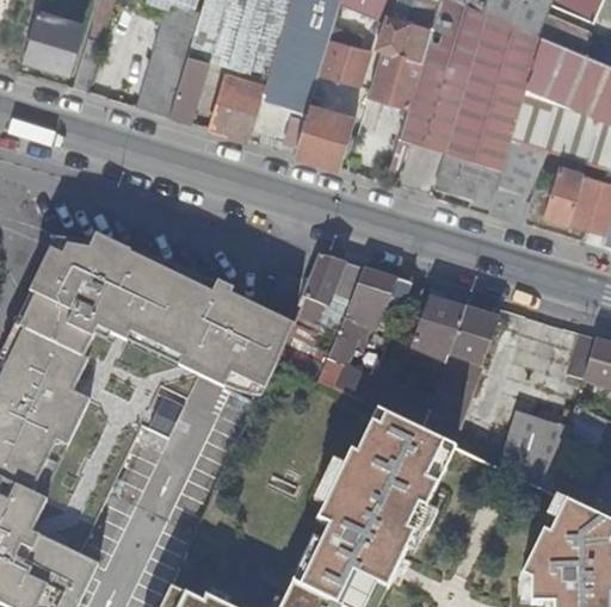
[(98,0),(72,87),(85,91),(112,0),(98,0)]
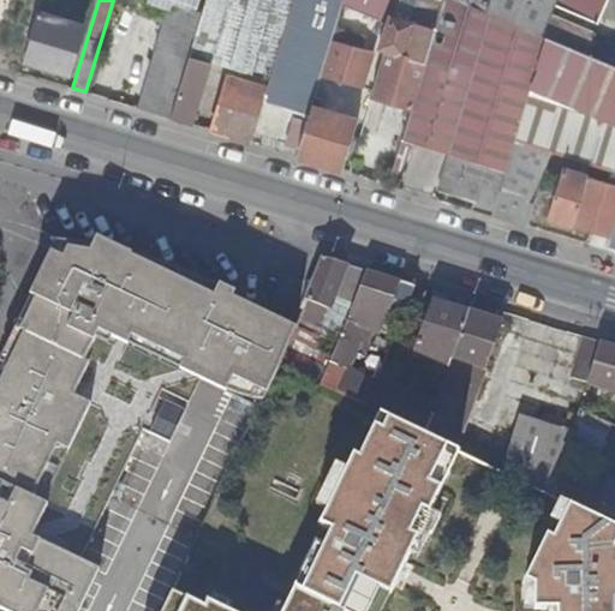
[(202,0),(199,12),(190,46),(212,53),(268,72),(288,0),(202,0)]
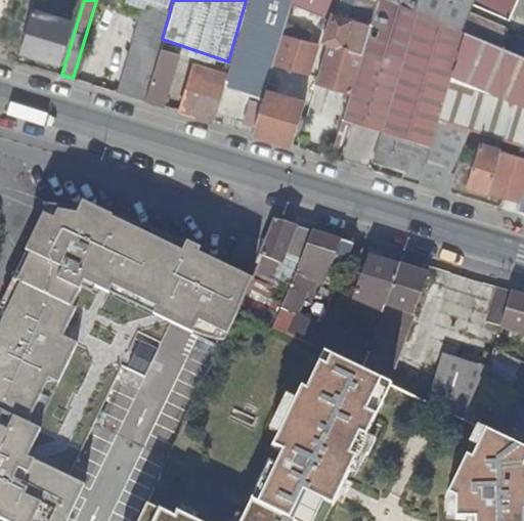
[(256,97),(261,98),(265,87),(271,63),(280,33),(290,2),(285,0),(246,0),(228,61),(227,66),(216,104),(251,116),(256,97)]
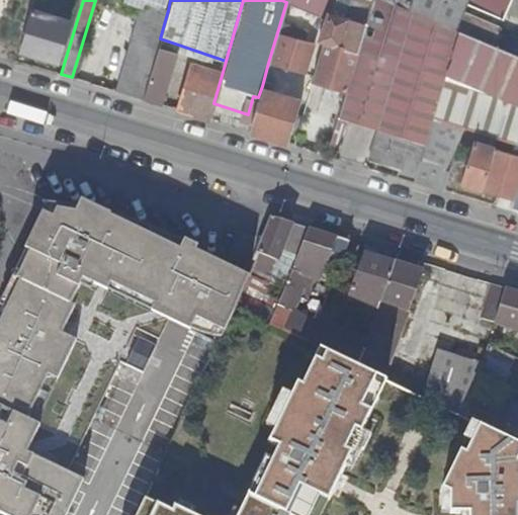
[(312,79),(344,89),(363,23),(344,17),(349,0),(281,0),(286,2),(324,18),(318,39),(323,41),(312,79)]
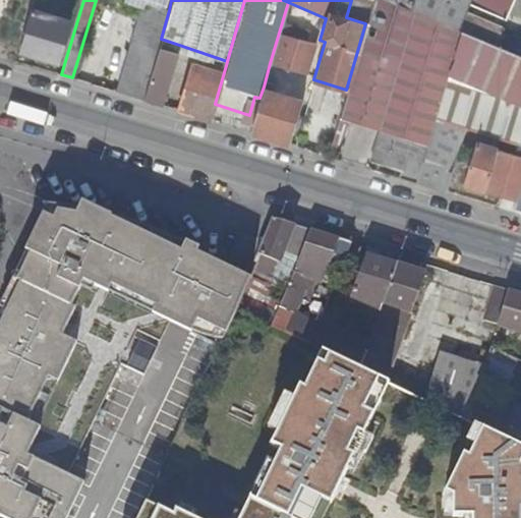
[(520,54),(495,44),(392,0),(372,0),(365,23),(346,90),(339,114),(370,125),(361,157),(400,169),(405,154),(396,150),(400,135),(426,145),(435,117),(450,70),(520,100),(520,54)]
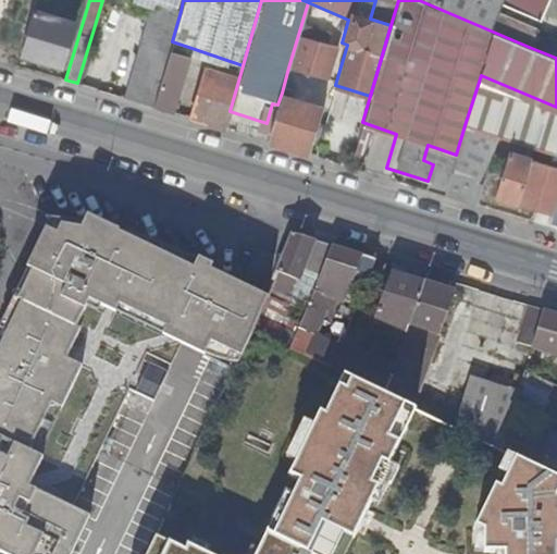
[(375,0),(370,19),(391,25),(398,0),(375,0)]
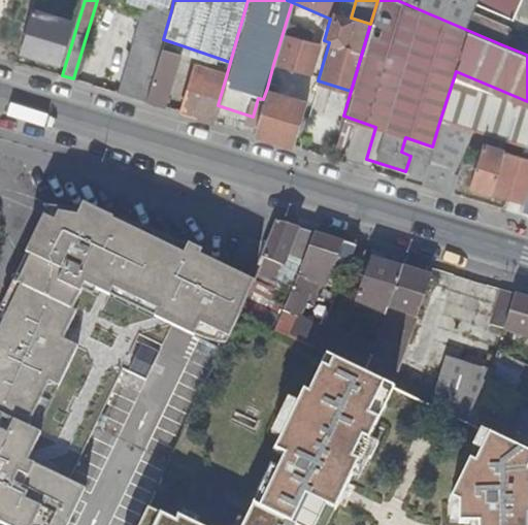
[(397,0),(501,44),(510,26),(473,9),(476,3),(514,19),(517,10),(515,0),(397,0)]
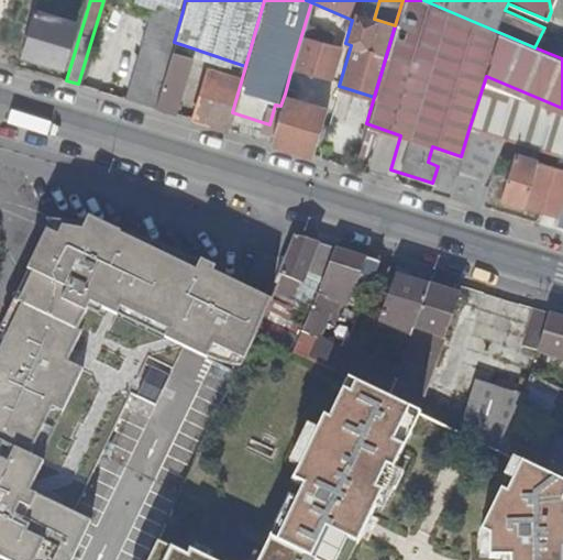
[(153,2),(124,98),(154,107),(174,42),(183,11),(153,2)]
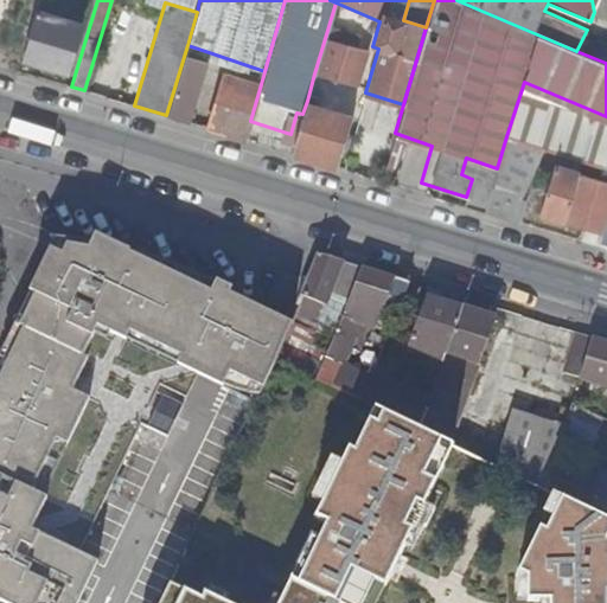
[(81,23),(36,10),(20,59),(65,72),(81,23)]
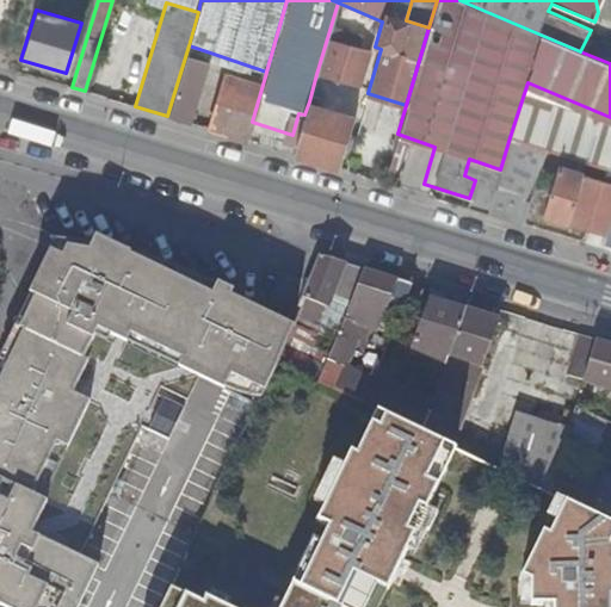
[(366,50),(327,38),(316,74),(356,86),(366,50)]
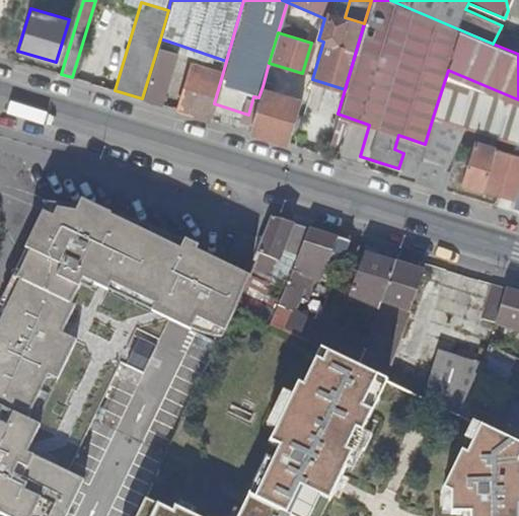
[(160,39),(142,98),(160,103),(178,45),(160,39)]
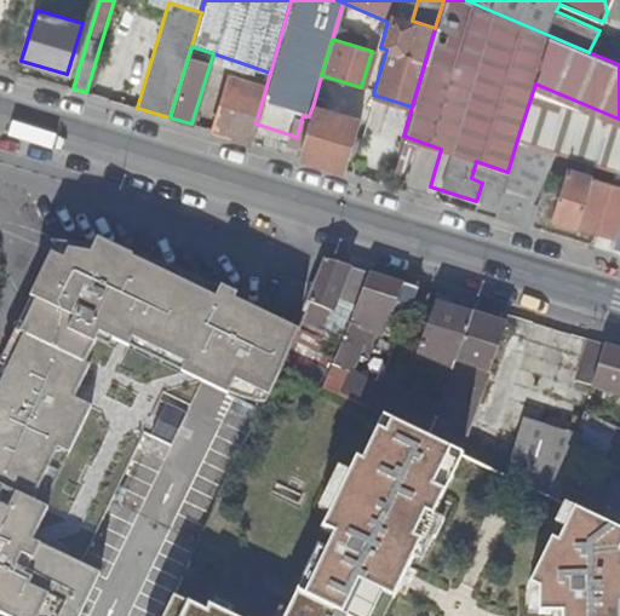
[(228,74),(211,130),(251,142),(256,124),(269,78),(242,70),(241,78),(228,74)]
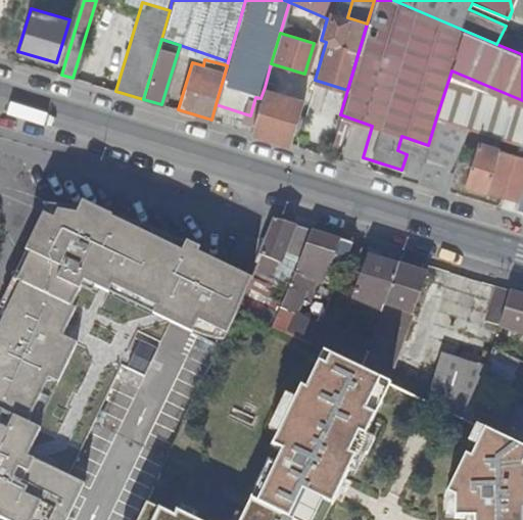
[(436,117),(468,128),(517,143),(518,144),(522,127),(522,100),(452,71),(436,117)]
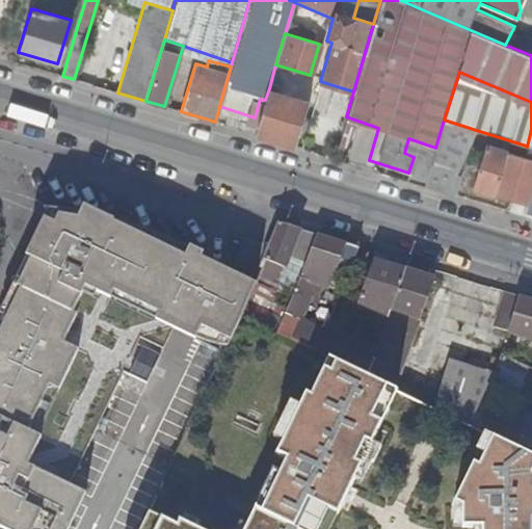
[(309,101),(269,88),(265,100),(255,133),(295,146),(309,101)]
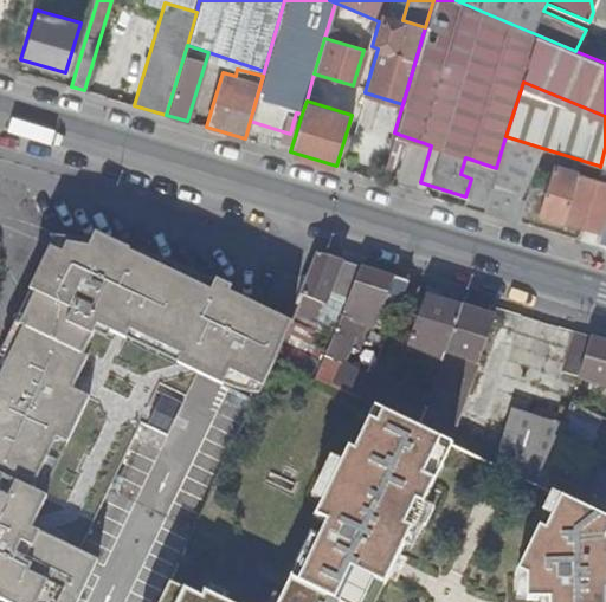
[(407,140),(394,134),(384,169),(398,174),(407,140)]
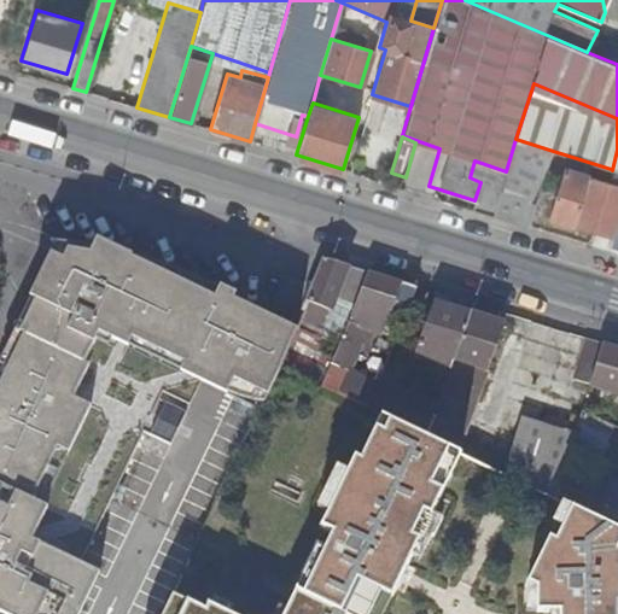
[(525,210),(553,151),(516,139),(506,171),(500,188),(491,214),(520,222),(525,210)]
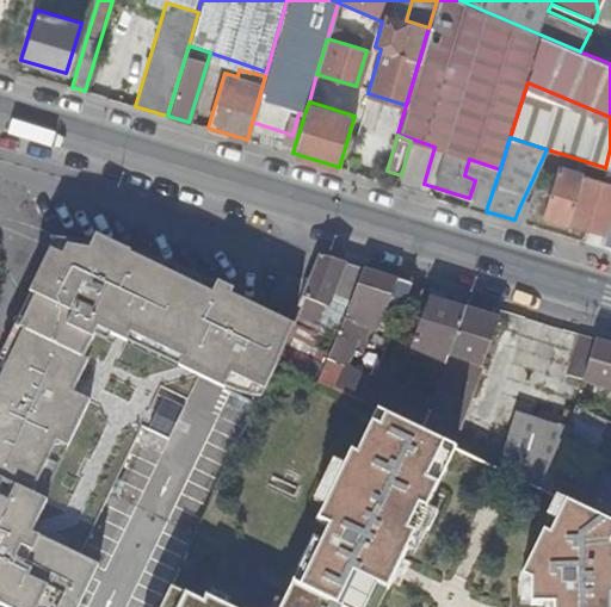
[(464,175),(475,180),(494,186),(500,169),(469,159),(464,175)]
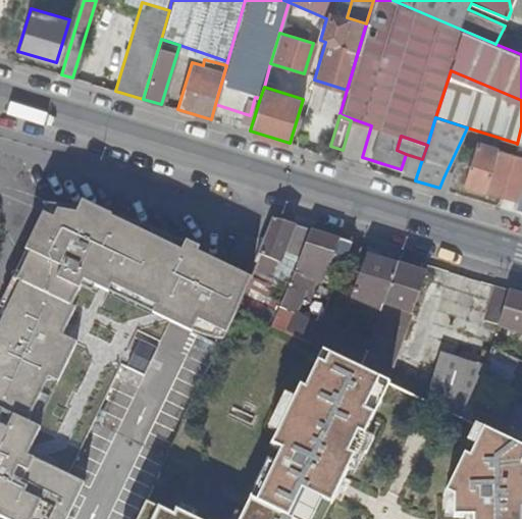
[(462,182),(500,194),(513,153),(491,147),(493,142),(487,140),(485,145),(475,142),(462,182)]
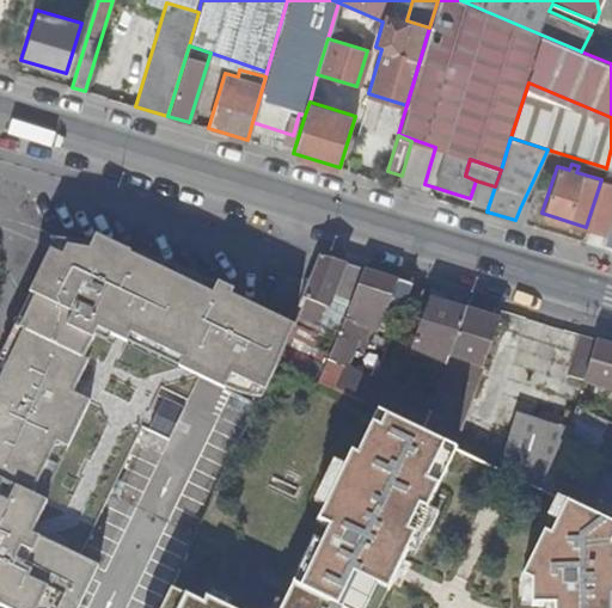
[(586,227),(605,233),(611,210),(611,183),(601,179),(586,227)]
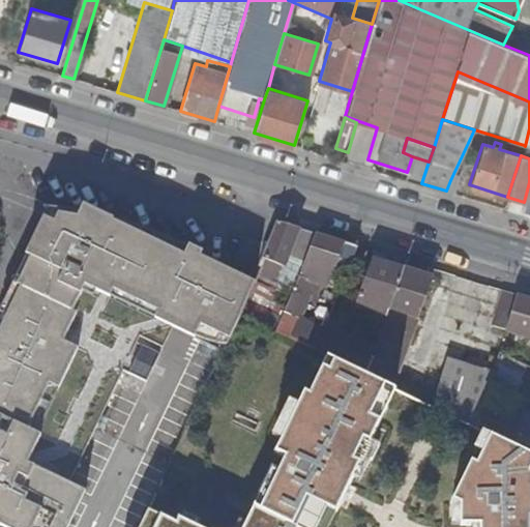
[(406,178),(421,183),(429,162),(412,156),(407,172),(406,178)]
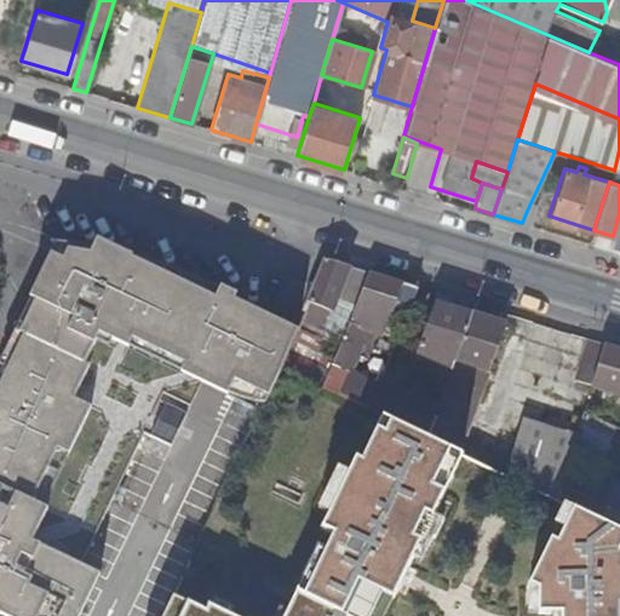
[(619,213),(613,236),(609,246),(619,249),(619,213)]
